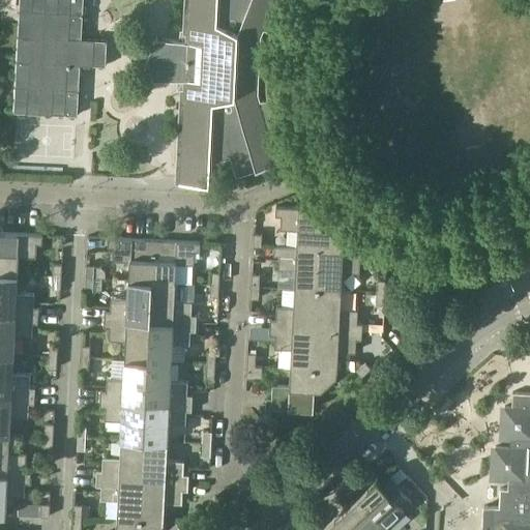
[(20,0),(15,115),(78,118),(81,67),(106,68),(107,43),(82,42),(83,0),(20,0)]
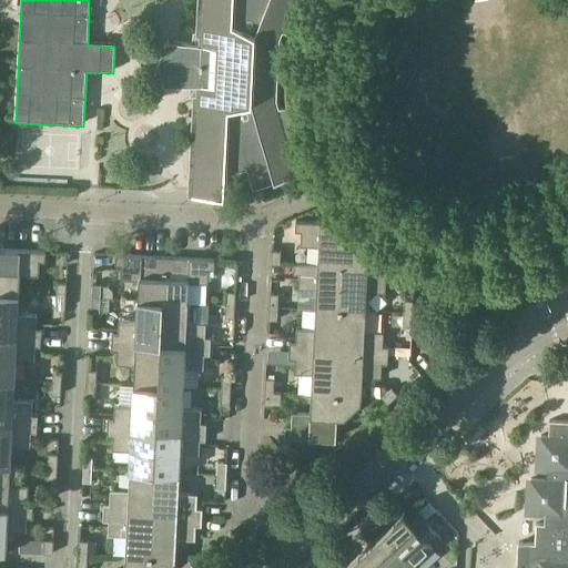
[(198,0),(196,36),(200,36),(200,44),(186,43),(168,41),(159,63),(165,85),(184,85),(198,85),(198,94),(193,94),(189,195),(225,198),(226,174),(247,169),(254,189),(300,174),(296,166),(305,163),(300,149),(293,130),(291,121),(288,107),(280,108),(277,100),(281,39),(284,31),(292,33),(295,22),(298,13),(303,1),(303,0),(198,0)]
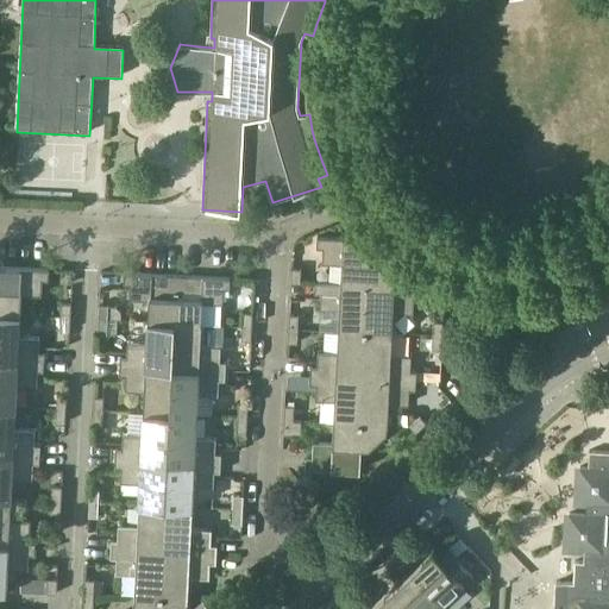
[(344,264),(343,284),(343,286),(369,287),(395,288),(395,287),(395,281),(380,263),(371,263),(372,240),(319,237),(318,248),(324,248),(324,263),(344,264)]
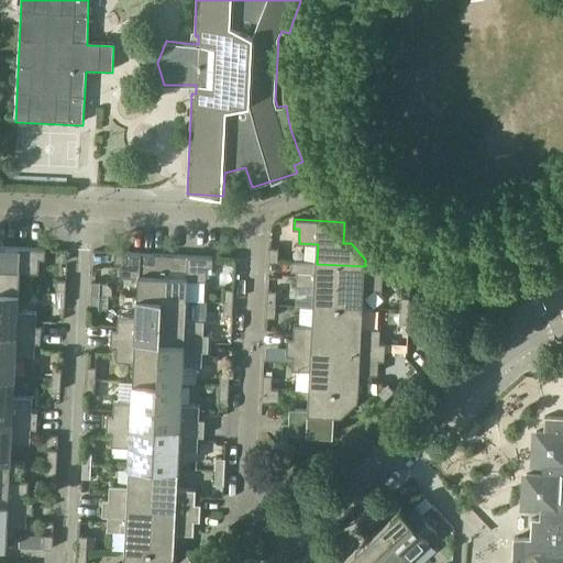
[(0,246),(0,290),(19,291),(20,272),(39,273),(40,258),(45,258),(45,250),(0,246)]
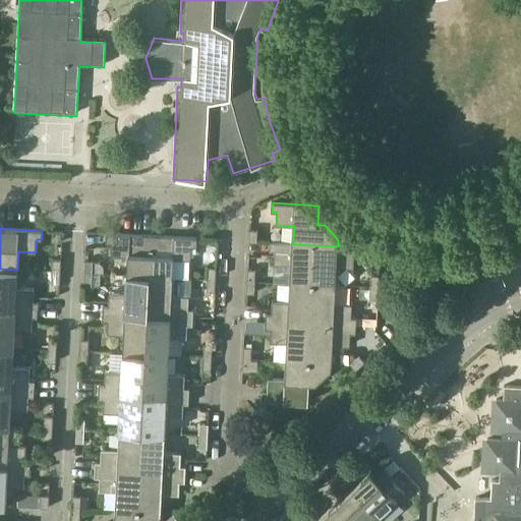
[(250,229),(249,241),(257,242),(258,230),(250,229)]
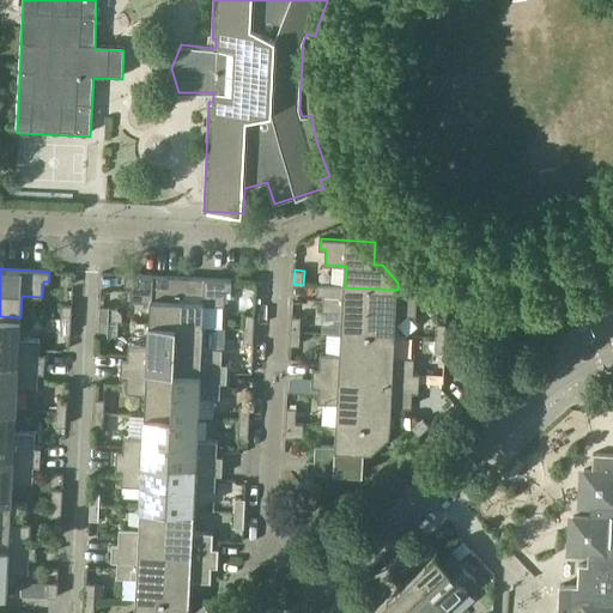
[(177,325),(180,278),(127,275),(126,285),(132,286),(132,301),(151,302),(151,323),(177,325)]
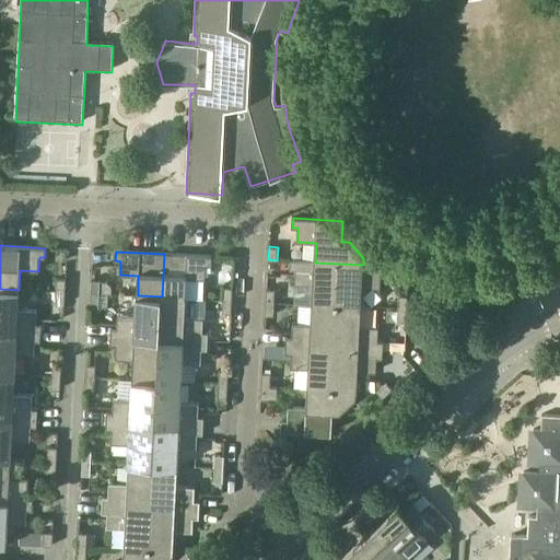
[(186,298),(187,278),(206,279),(206,265),(211,266),(212,256),(164,254),(162,296),(186,298)]
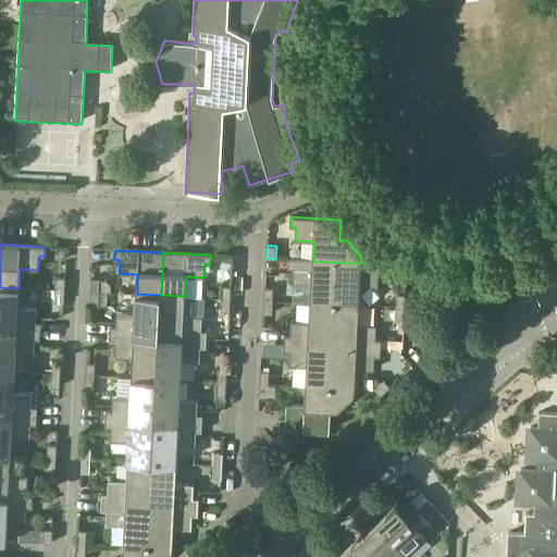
[(335,304),(337,262),(313,261),(313,260),(289,259),(288,268),(295,268),(294,282),(312,283),(311,302),(335,304)]
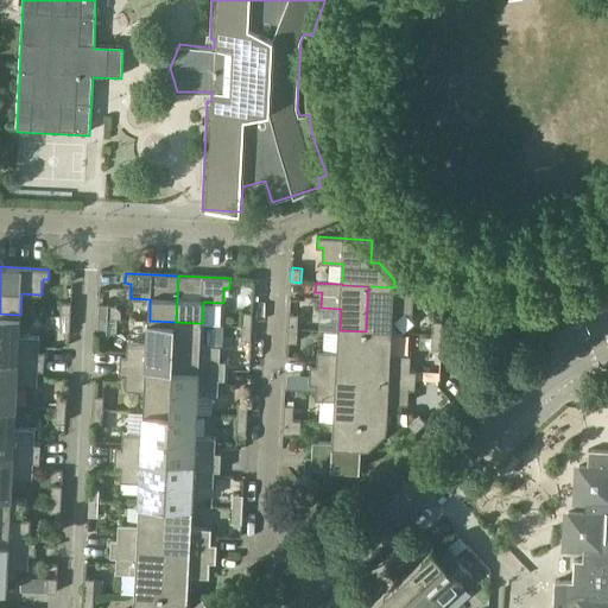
[(420,287),(394,286),(394,287),(368,286),(366,331),(392,333),(393,311),(413,312),(413,297),(420,298),(420,287)]
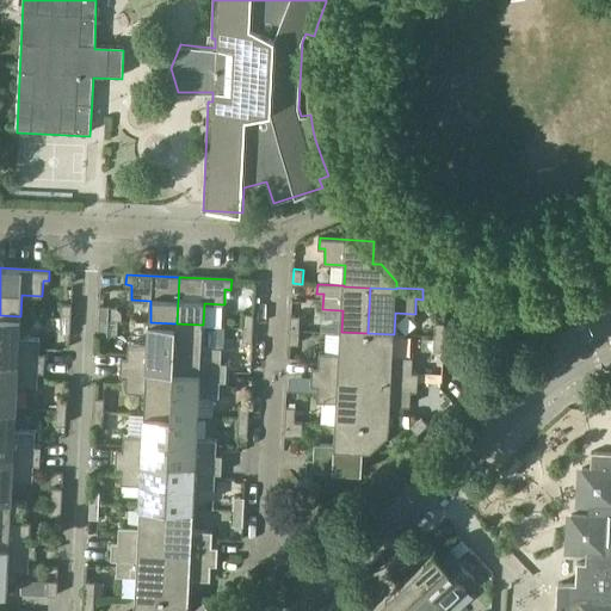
[(63,304),(62,319),(72,319),(72,304),(63,304)]
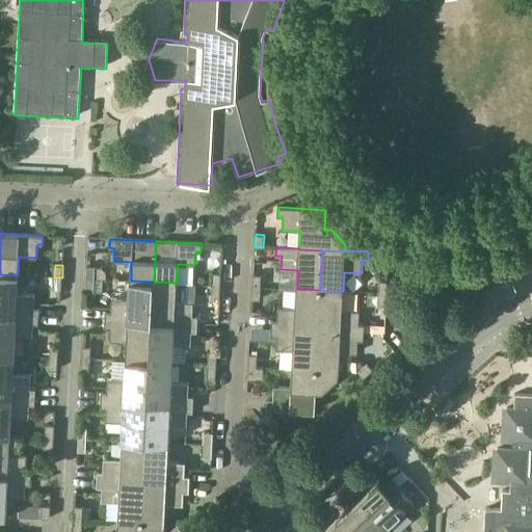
[(87,266),(86,278),(95,278),(95,267),(95,266),(87,266)]
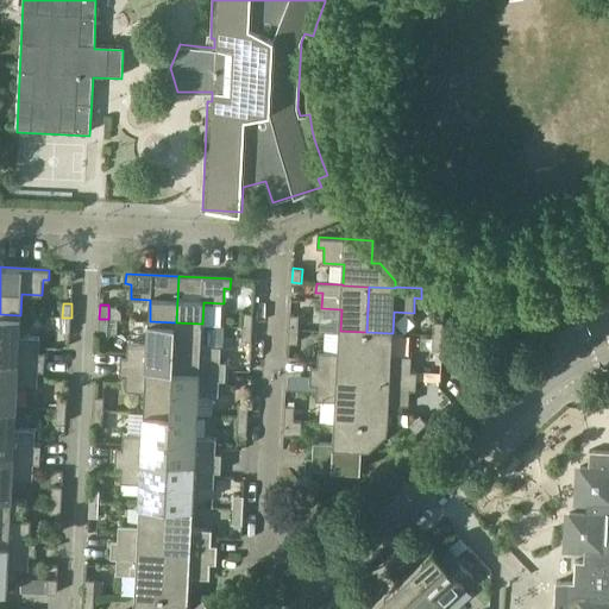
[(121,319),(121,312),(117,307),(108,306),(108,319),(121,319)]
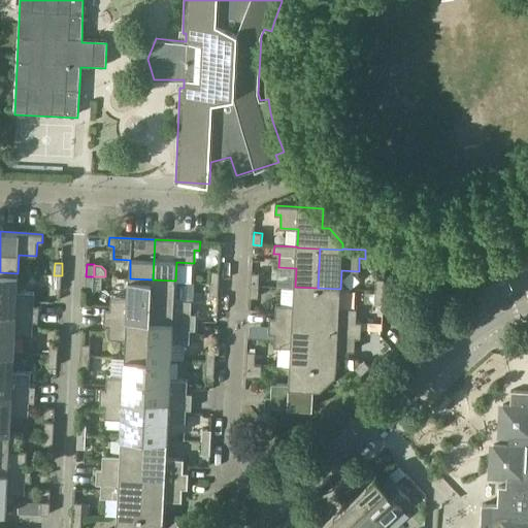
[(211,270),(211,283),(219,283),(220,270),(211,270)]
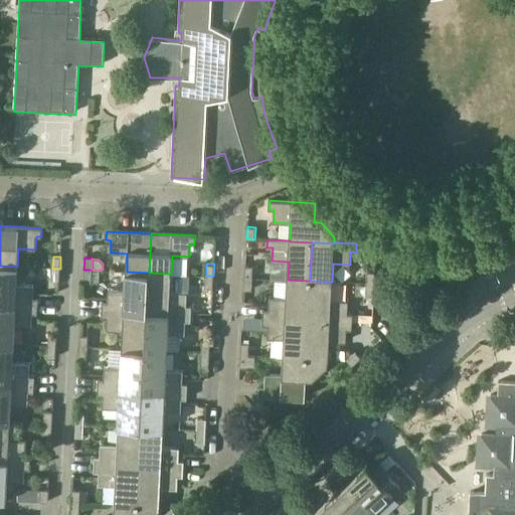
[(17,267),(0,266),(0,304),(38,307),(38,299),(33,299),(33,286),(17,285),(17,267)]
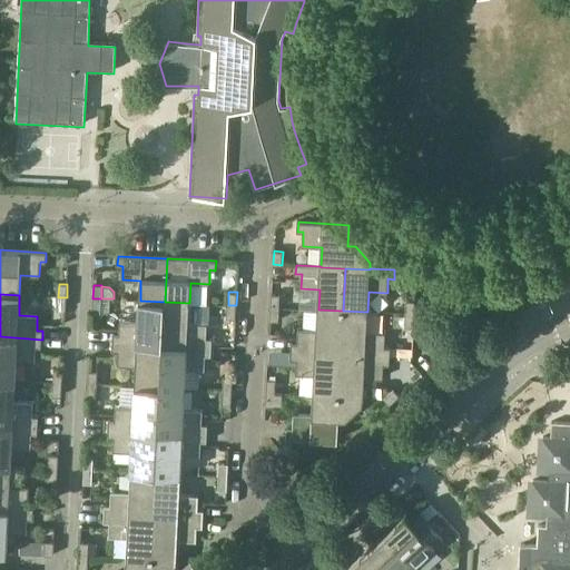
[(272,294),(271,307),(279,307),(279,295),(272,294)]
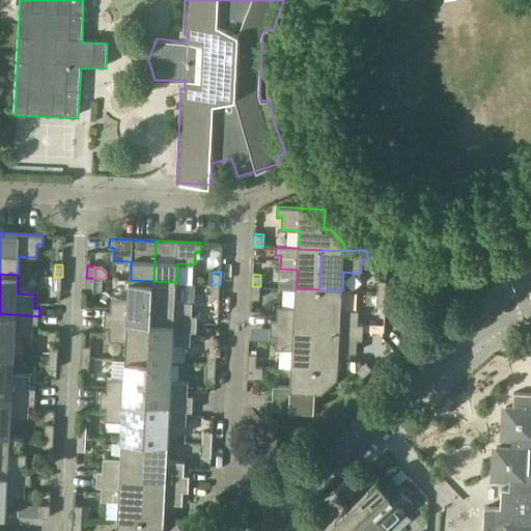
[(61,289),(62,277),(54,277),(53,288),(61,289)]
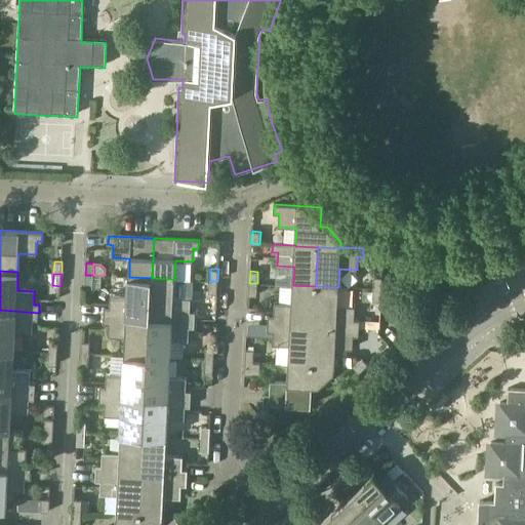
[(92,287),(93,275),(85,275),(85,287),(92,287)]
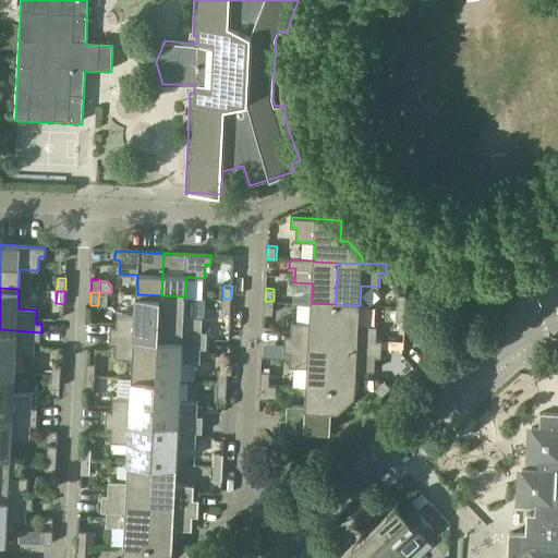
[(159,338),(161,295),(137,294),(136,314),(118,313),(117,327),(111,327),(111,336),(159,338)]
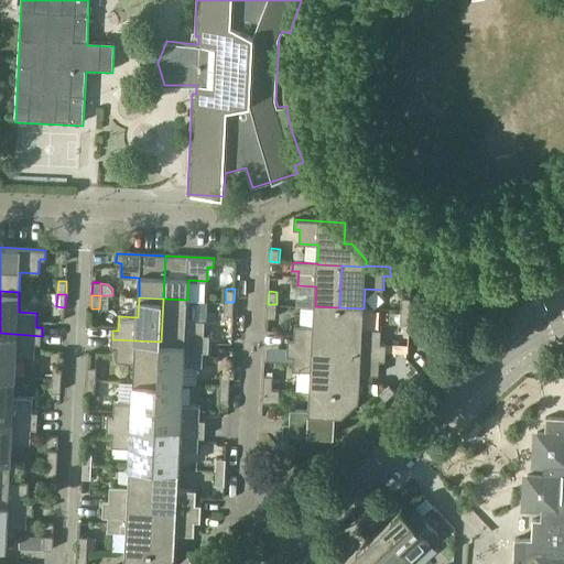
[(402,297),(402,311),(410,312),(411,299),(402,297)]
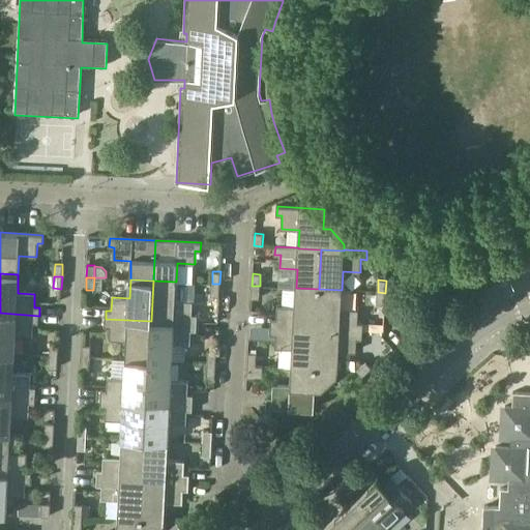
[(175,301),(176,282),(153,281),(151,321),(197,323),(197,315),(192,315),(193,301),(175,301)]
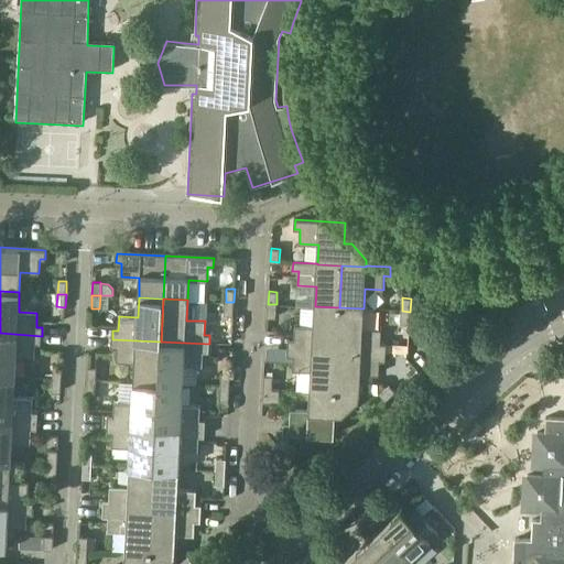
[(234,302),(226,302),(225,315),(234,315),(234,302)]
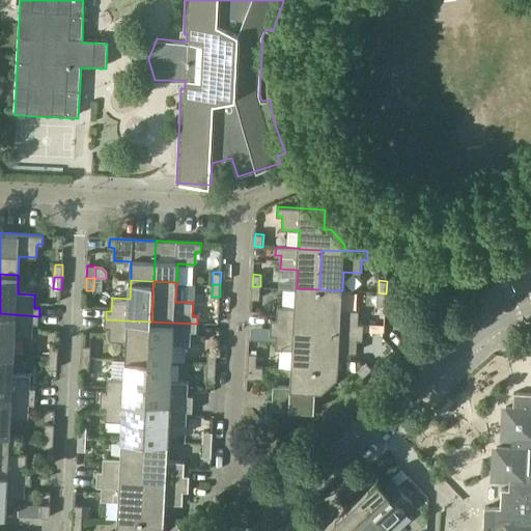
[(259,299),(260,286),(252,286),(252,299),(259,299)]
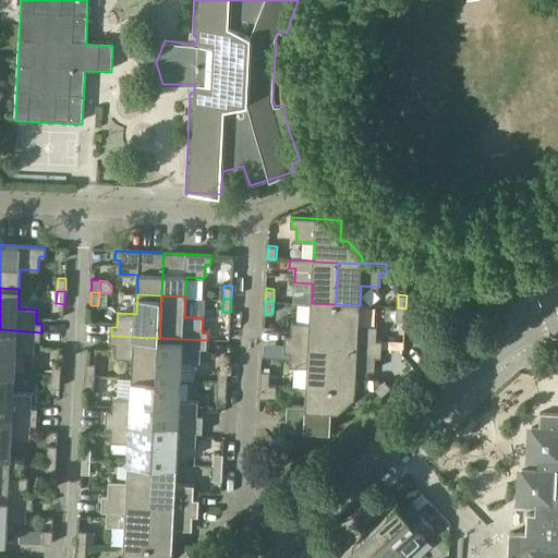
[(286,344),(334,347),(336,304),(312,303),(311,323),(292,323),(291,336),(286,336),(286,344)]
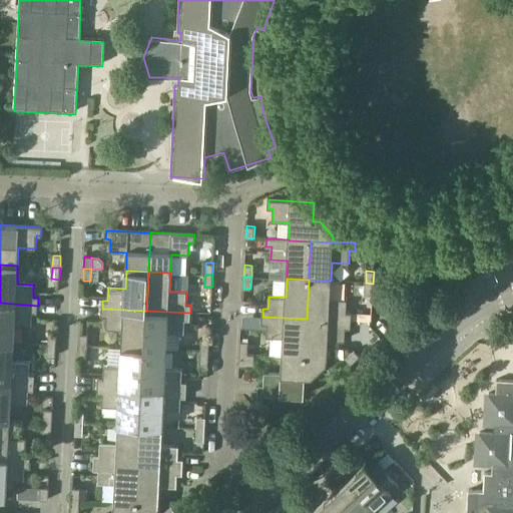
[(331,281),(309,280),(307,319),(351,321),(351,313),(346,313),(347,300),(330,300),(331,281)]
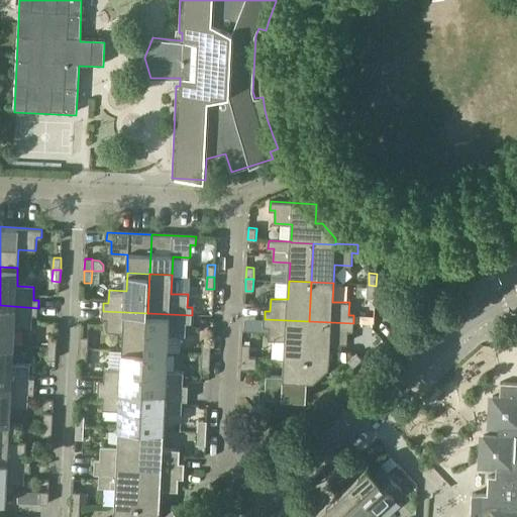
[(376,297),(376,286),(369,285),(368,297),(376,297)]
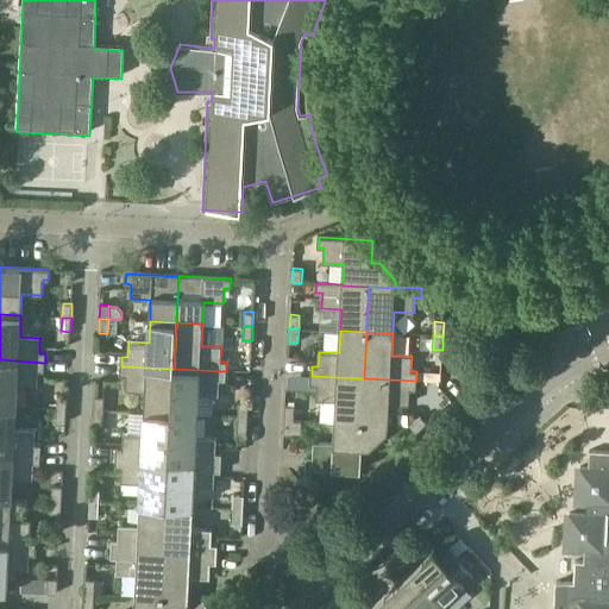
[(45,363),(0,359),(0,406),(17,407),(17,385),(37,387),(38,371),(44,371),(45,363)]
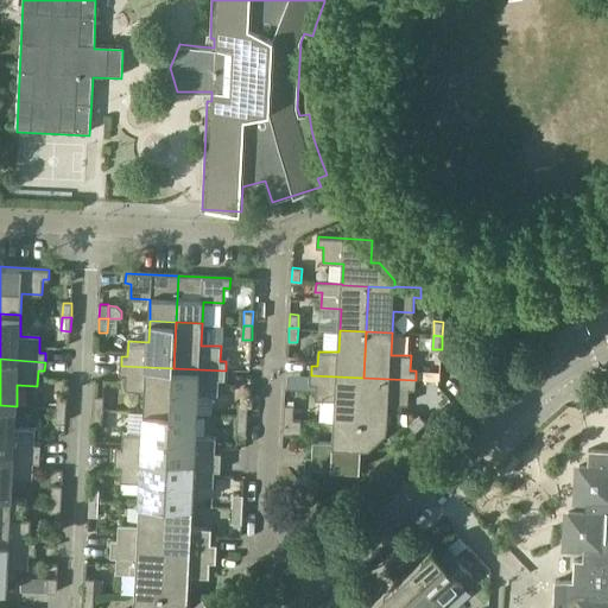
[(146,391),(145,412),(171,413),(173,368),(121,366),(120,374),(127,374),(126,390),(146,391)]
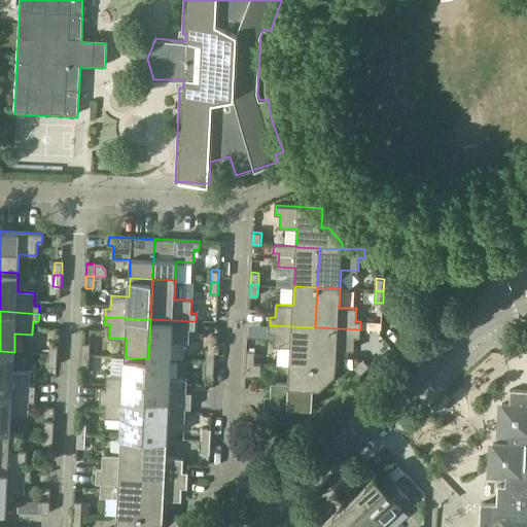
[(196,321),(150,319),(148,358),(171,359),(172,341),(189,342),(189,328),(195,328),(196,321)]
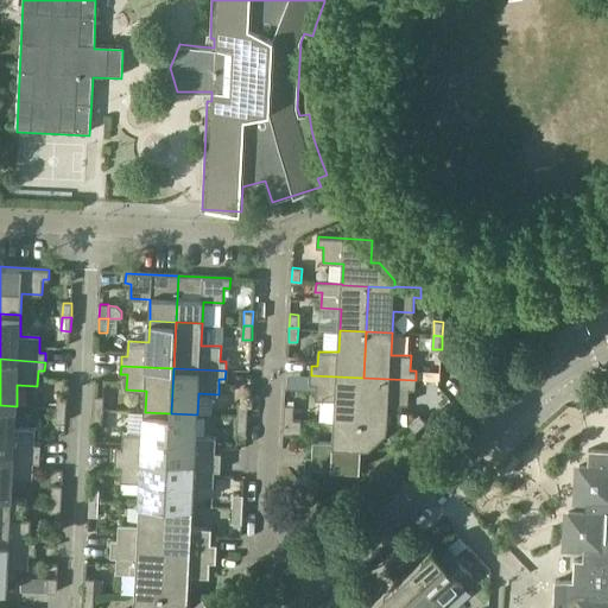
[(336,400),(335,422),(361,423),(363,378),(311,375),(311,384),(317,384),(316,399),(336,400)]
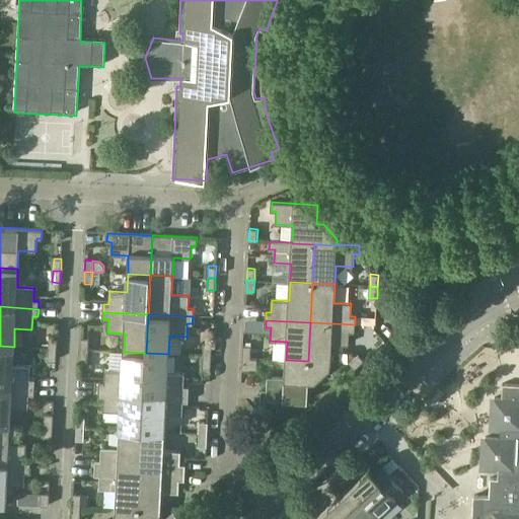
[(310,322),(308,361),(330,362),(331,344),(349,345),(349,331),(355,331),(355,324),(310,322)]
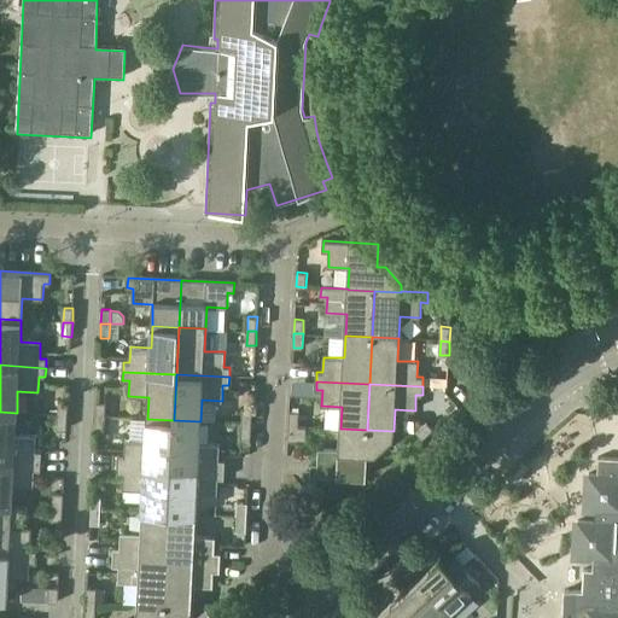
[(97,402),(95,417),(105,418),(106,403),(97,402)]
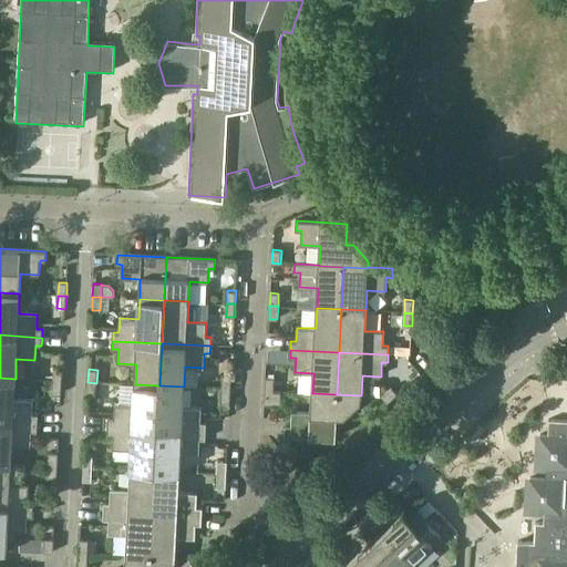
[(223,375),(223,389),(230,389),(232,375),(223,375)]
